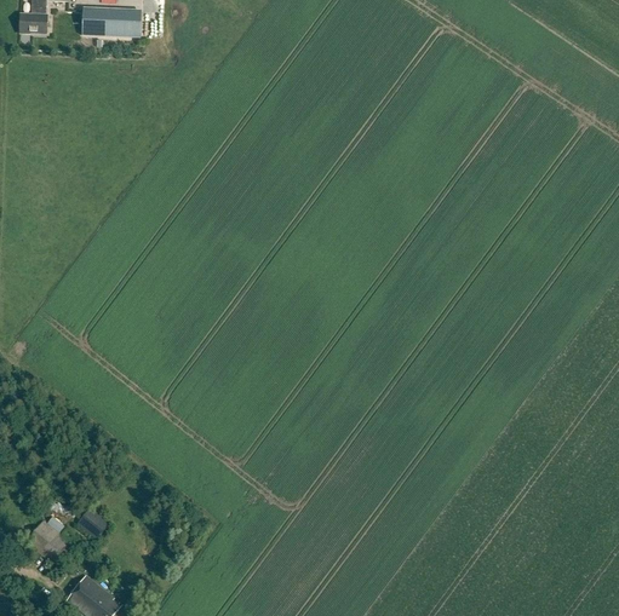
[(33,0),(33,11),(18,11),(18,29),(45,30),(46,12),(45,11),(46,0),(33,0)]
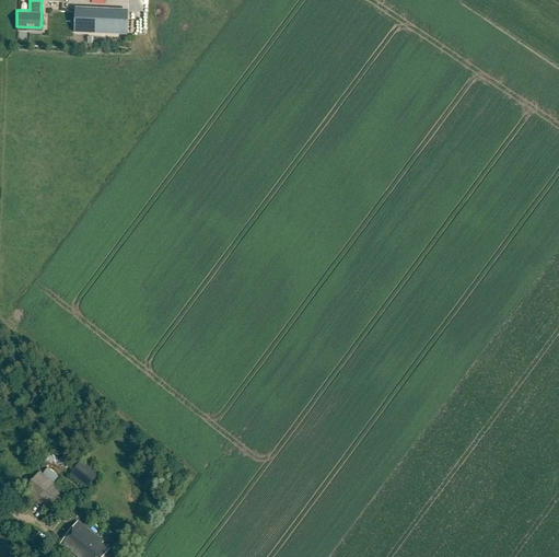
[(127,8),(74,4),(73,31),(126,33),(127,8)]
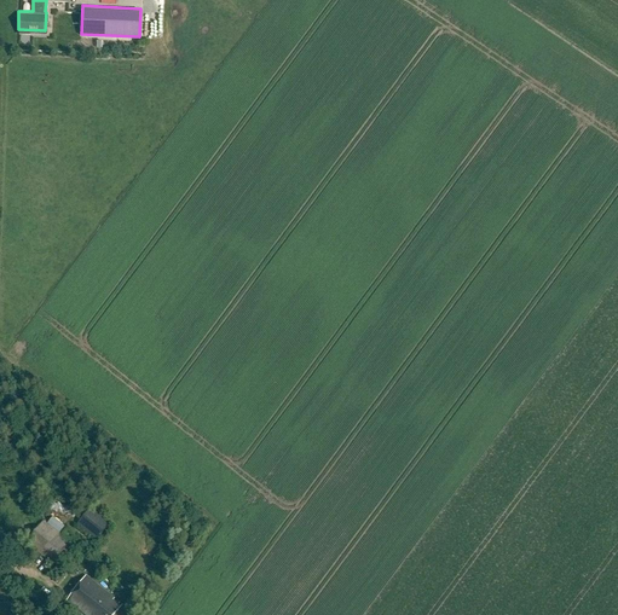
[(109,521),(90,504),(75,521),(94,537),(109,521)]
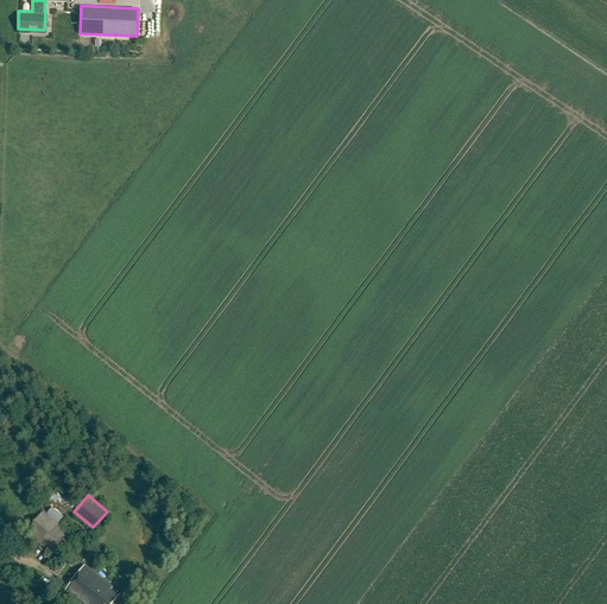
[(42,508),(24,531),(50,551),(68,528),(42,508)]
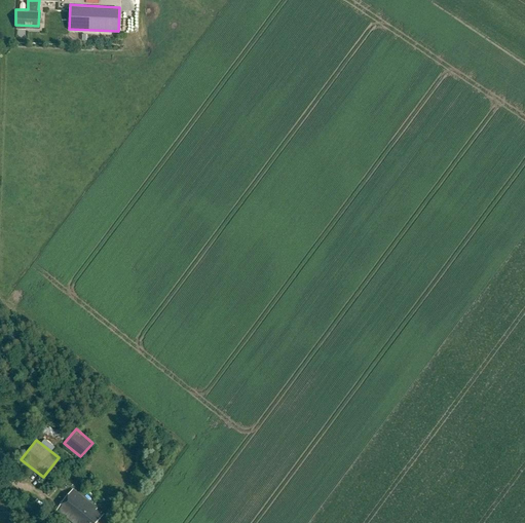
[(72,487),(55,508),(74,522),(96,522),(104,513),(101,511),(100,512),(95,509),(97,507),(72,487)]
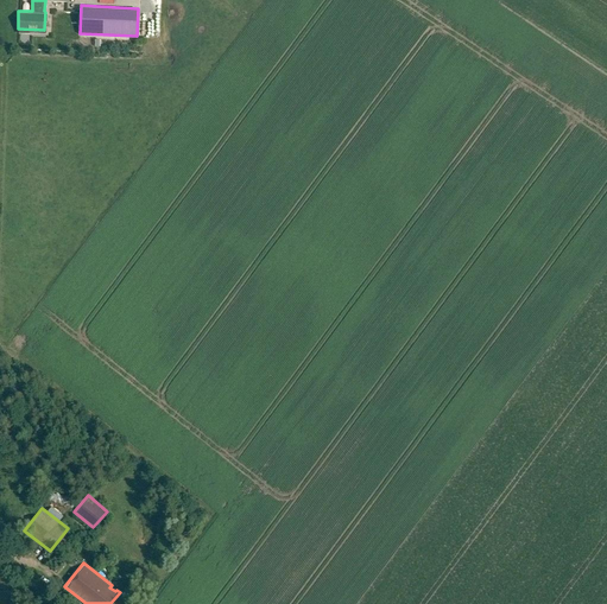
All buildings are outlined.
